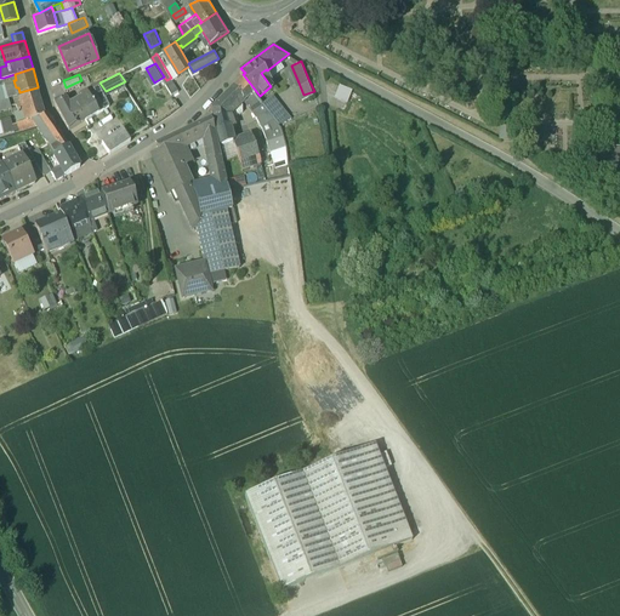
[(260,96),(243,74),(237,81),(244,97),(254,106),(254,102),(260,97),(260,96)]
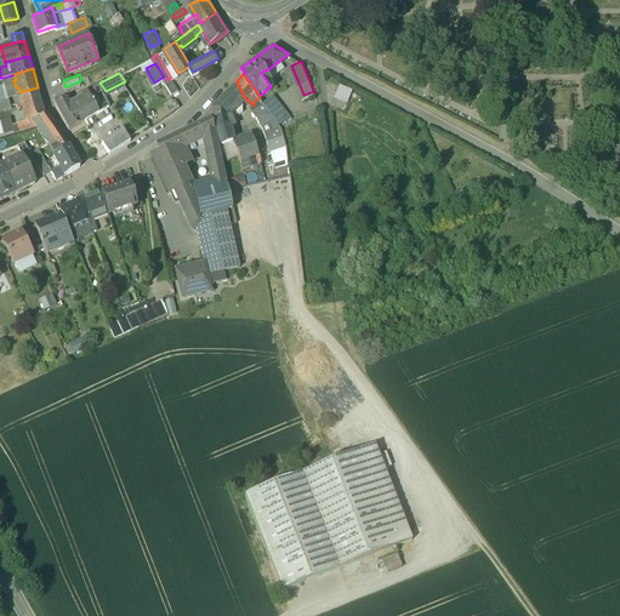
[(353,85),(341,80),(339,86),(351,91),(353,85)]
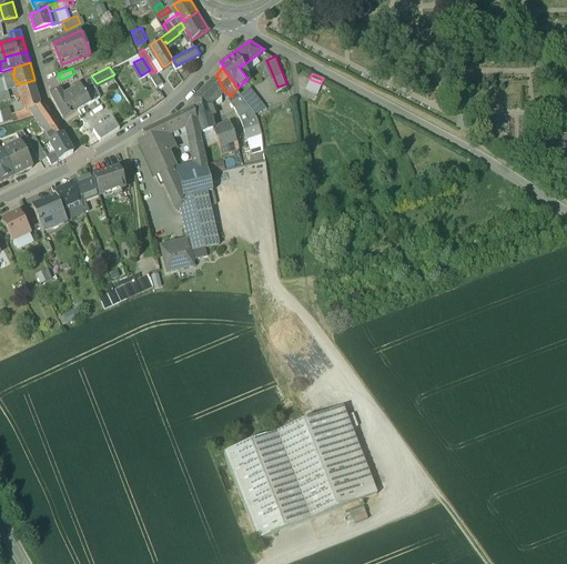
[(216,74),(194,97),(201,118),(211,114),(208,101),(223,89),(216,74)]
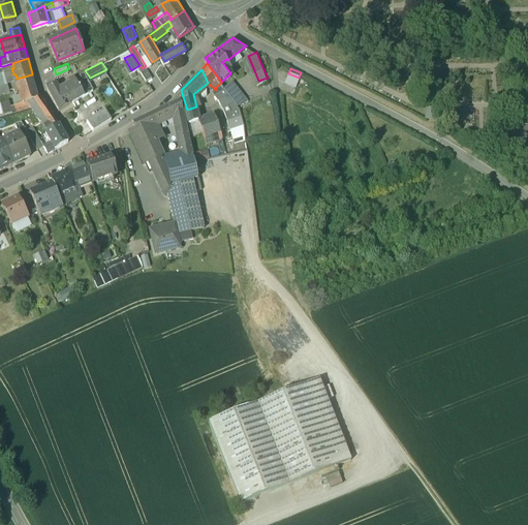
[(85,70),(74,75),(85,92),(94,87),(91,82),(92,82),(90,78),(85,70)]
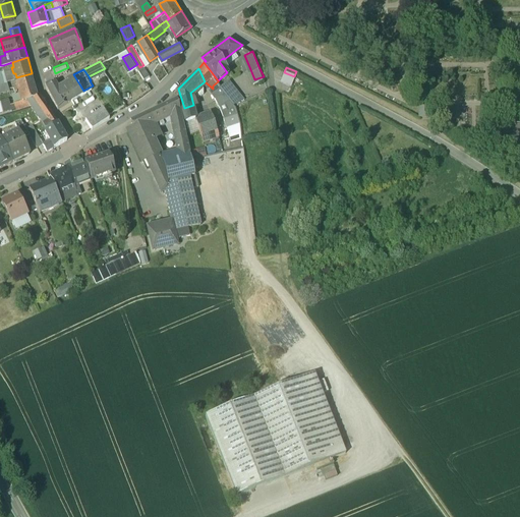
[(245,96),(230,77),(227,72),(218,80),(218,81),(234,102),(245,96)]
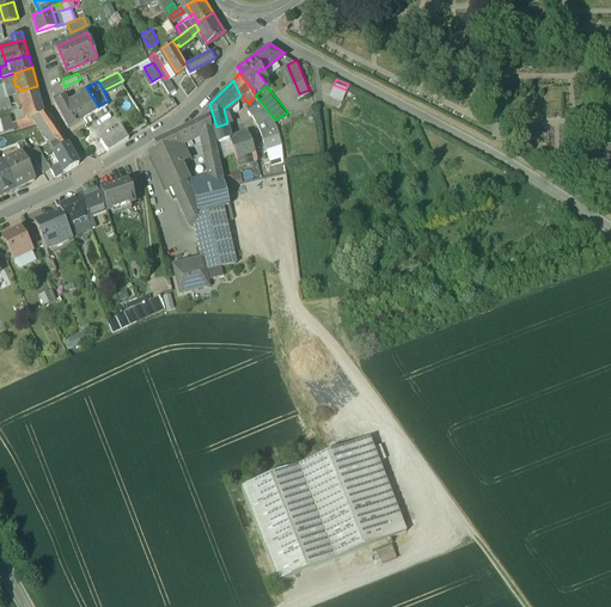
[(346,90),(334,85),(331,92),(343,97),(346,90)]
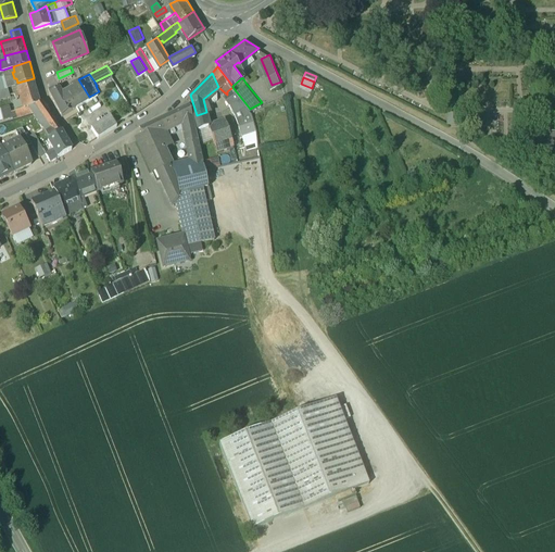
[(40,100),(34,78),(17,83),(20,88),(21,89),(20,89),(22,95),(25,105),(36,102),(40,100)]
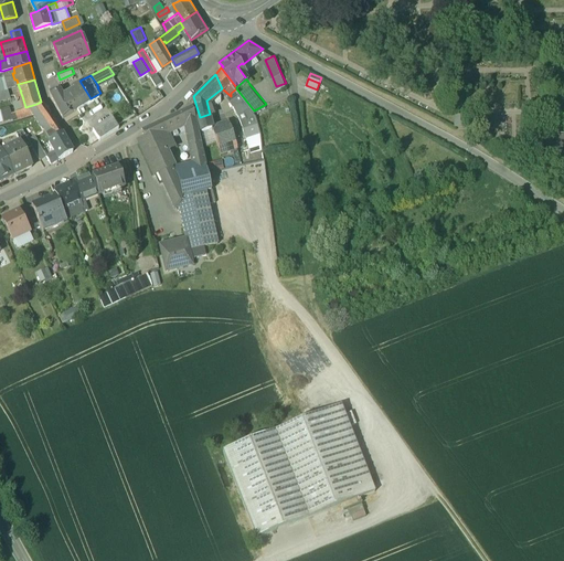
[(80,81),(73,84),(74,86),(70,88),(73,94),(71,96),(77,106),(91,98),(80,81)]
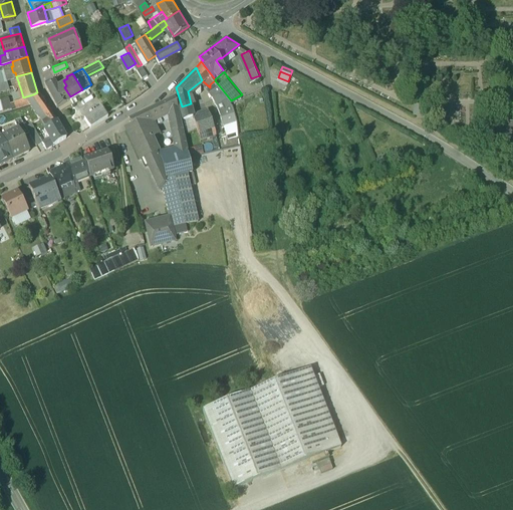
[(58,83),(56,78),(46,83),(57,103),(70,96),(64,87),(66,85),(63,80),(58,83)]
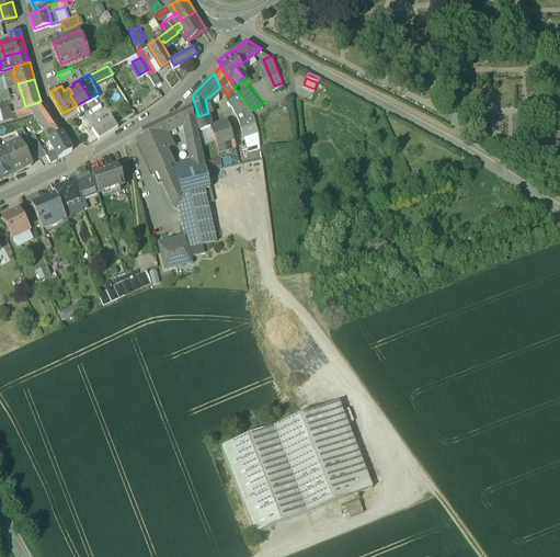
[(252,110),(235,88),(229,92),(229,95),(239,117),(254,112),(252,110)]
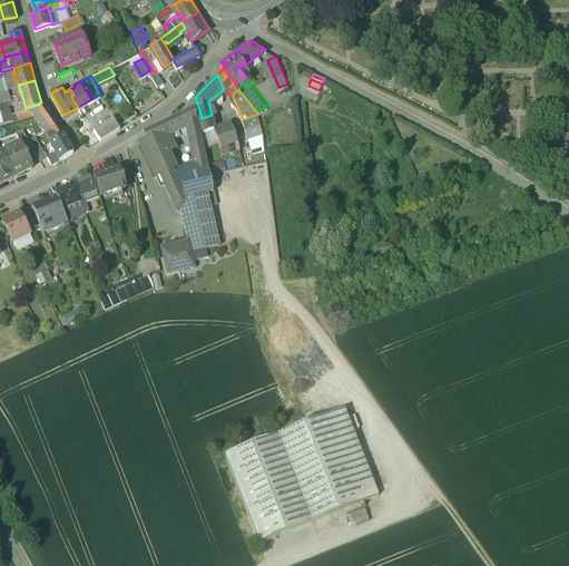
[(18,98),(15,99),(18,110),(26,108),(22,97),(18,98)]
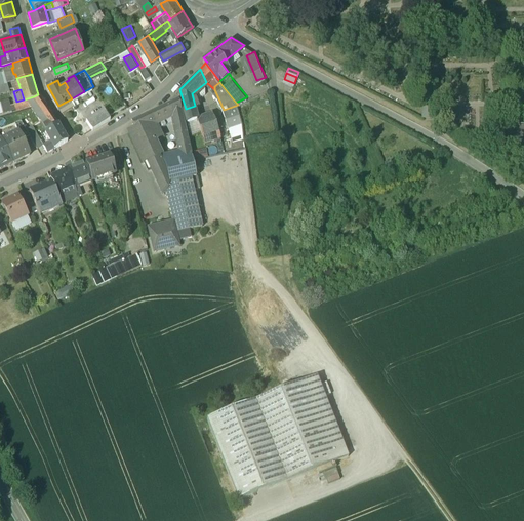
[(16,102),(15,103),(16,107),(31,102),(33,99),(31,97),(24,99),(16,102)]
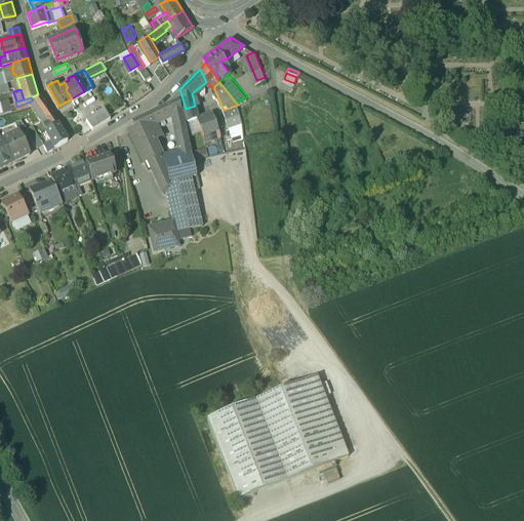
[(43,97),(37,102),(46,116),(42,119),(45,125),(46,127),(50,125),(58,120),(48,105),(43,97)]
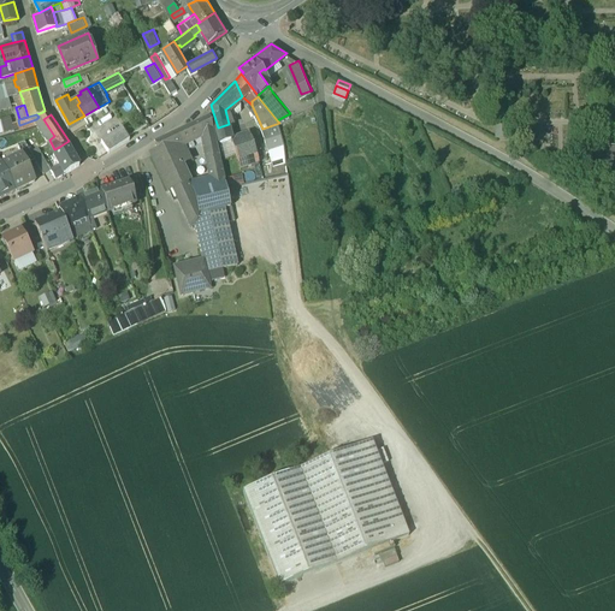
[(211,114),(177,130),(183,140),(202,131),(206,147),(218,144),(214,125),(211,114)]
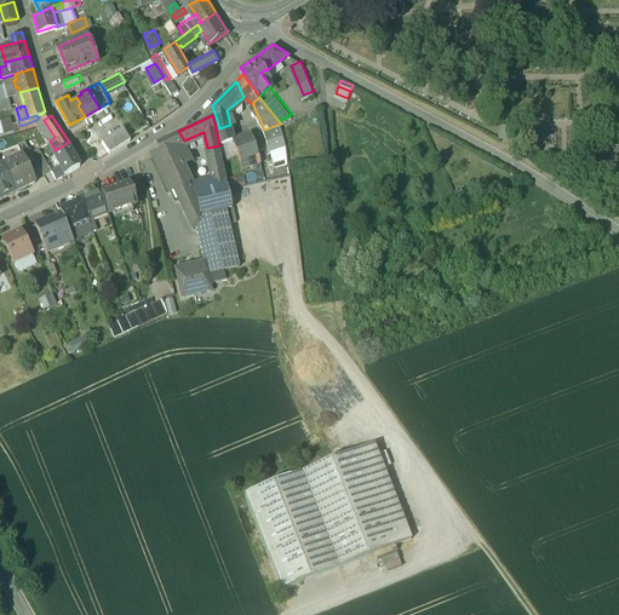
[(12,116),(3,119),(5,128),(15,126),(12,116)]
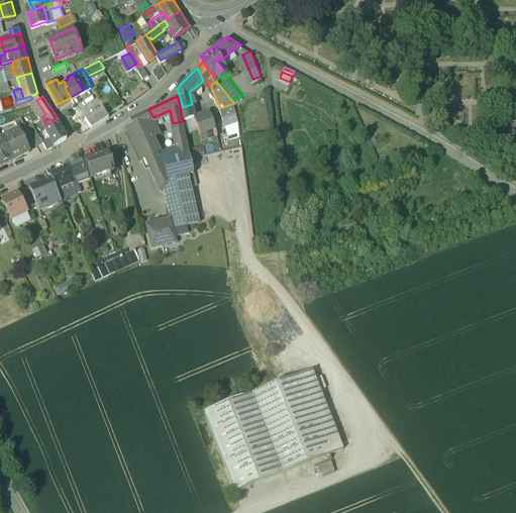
[(426,101),(417,101),(417,113),(426,113),(426,101)]
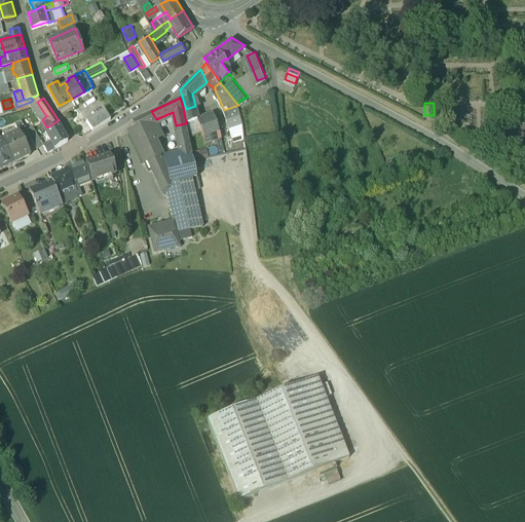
[(238,105),(224,110),(229,124),(244,120),(238,105)]
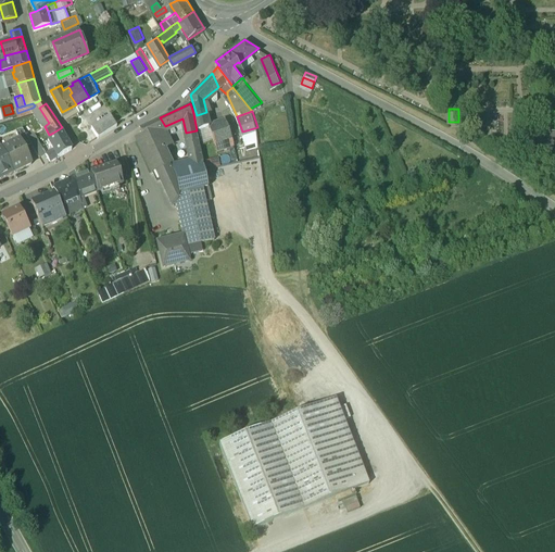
[(111,112),(92,124),(99,134),(117,122),(111,112)]
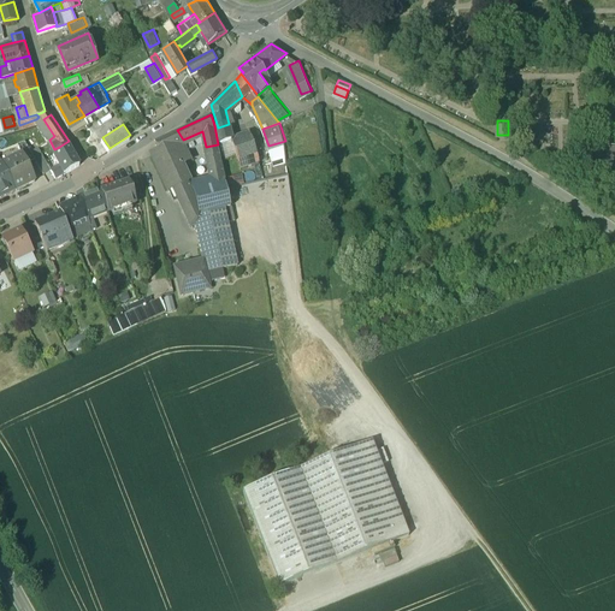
[(229,124),(218,128),(222,140),(232,136),(229,124)]
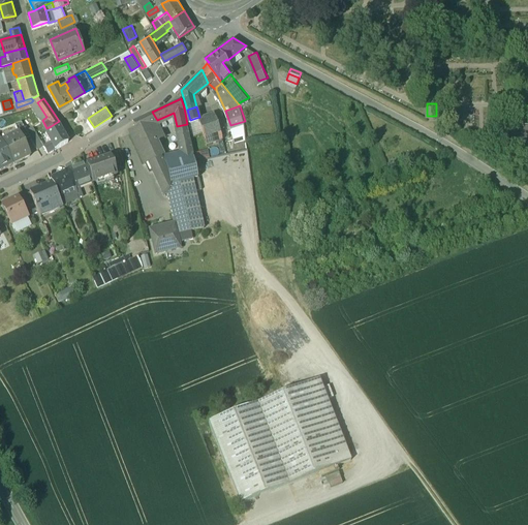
[(152,112),(135,119),(138,126),(130,129),(146,160),(150,158),(163,152),(156,137),(163,134),(157,120),(152,112)]
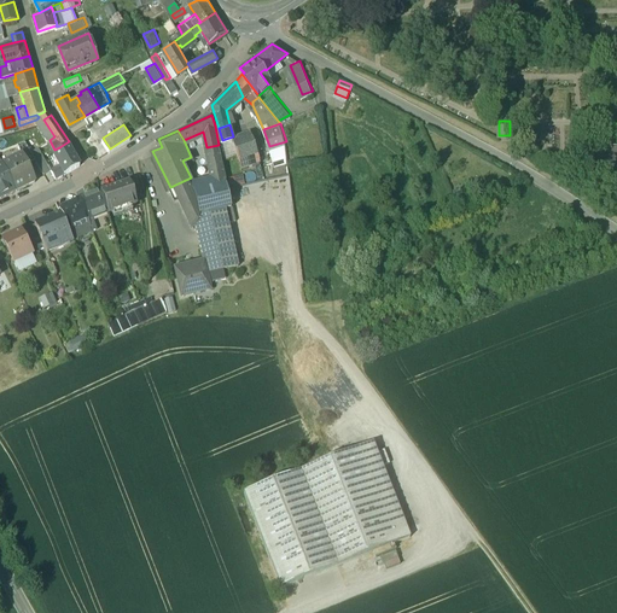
[(258,151),(252,133),(233,139),(239,157),(240,157),(258,151)]
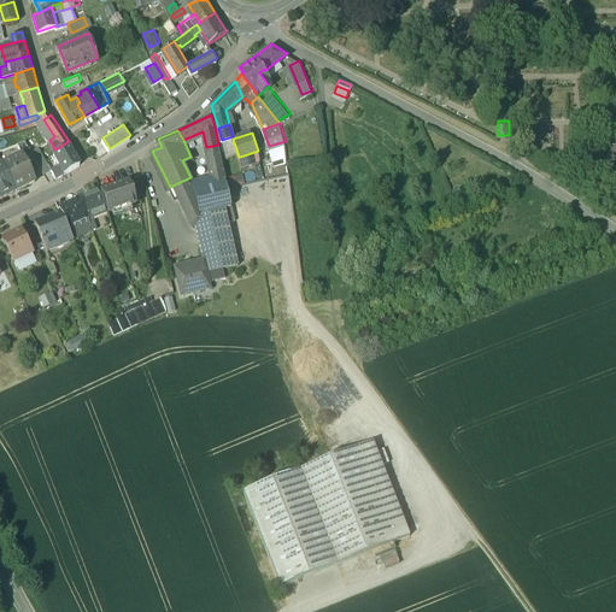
[(25,139),(18,141),(23,151),(24,151),(27,156),(34,152),(25,139)]
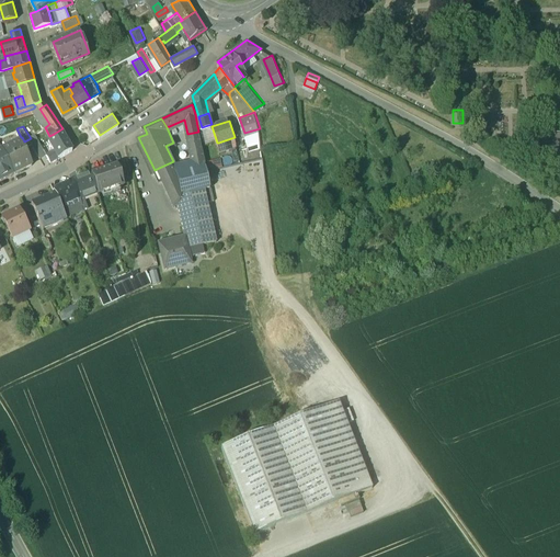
[(44,126),(35,132),(40,138),(48,134),(45,127),(44,126)]
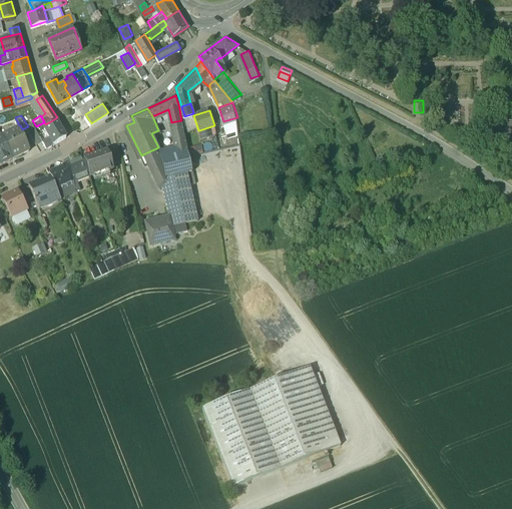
[(57,117),(49,122),(52,127),(60,122),(57,117)]
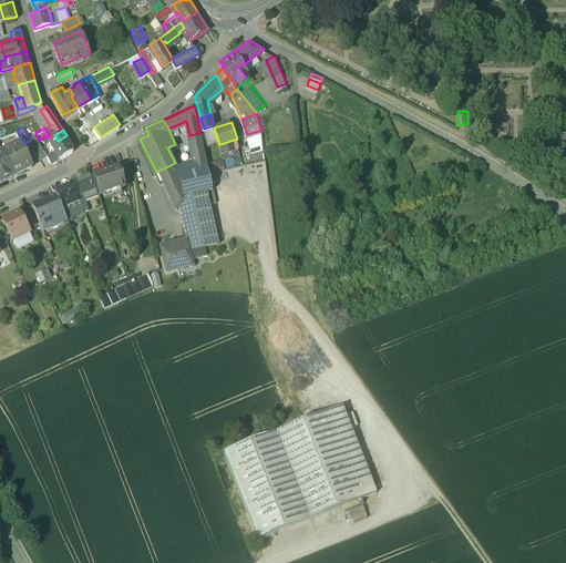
[(565,131),(543,131),(543,169),(565,169),(565,131)]
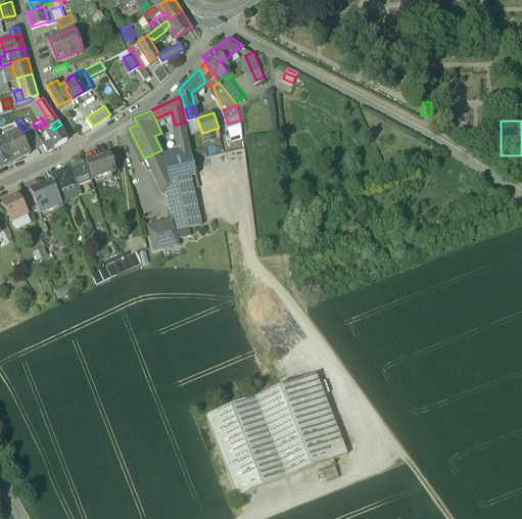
[(185,123),(175,125),(182,155),(192,153),(187,130),(185,123)]
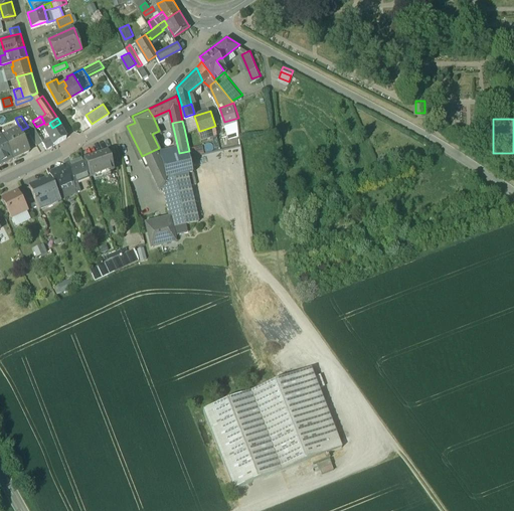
[(52,128),(48,131),(50,134),(62,127),(60,123),(52,128)]
